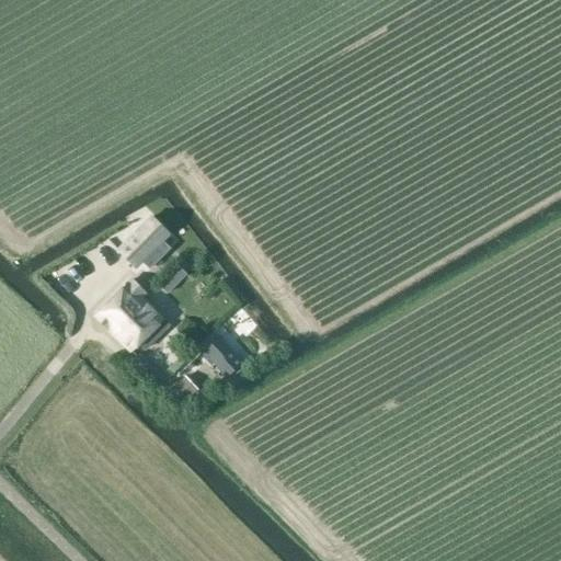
[(168,235),(150,218),(117,250),(135,267),(141,261),(149,268),(169,249),(161,241),(168,235)]
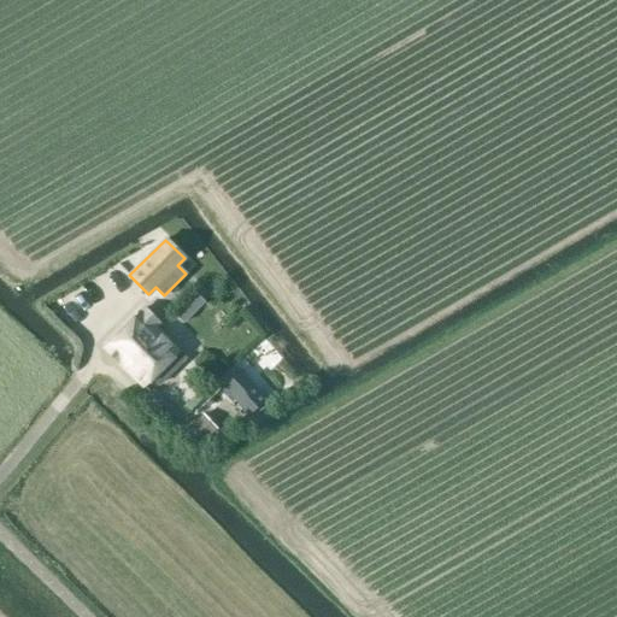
[(194,291),(174,311),(183,322),(204,301),(194,291)]
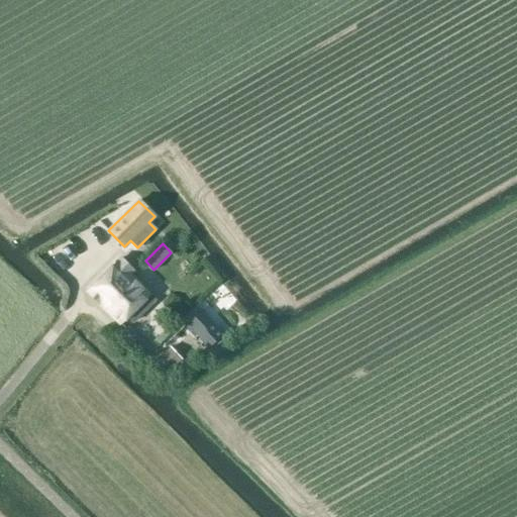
[(120,256),(94,284),(87,292),(120,323),(127,315),(134,321),(148,306),(142,300),(148,293),(130,275),(135,270),(120,256)]
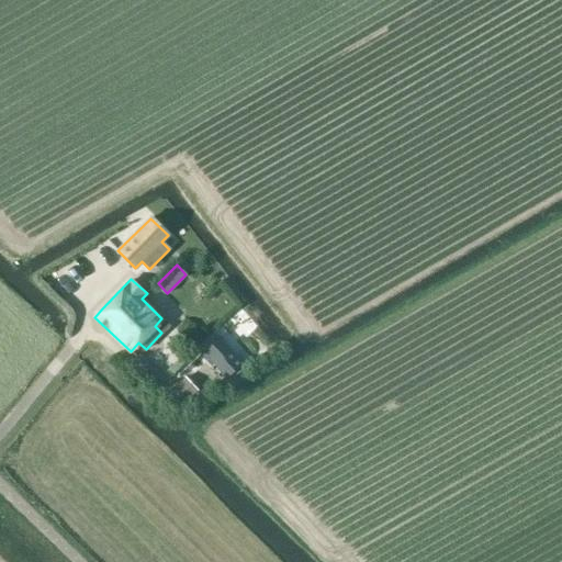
[(218,337),(199,357),(209,368),(212,364),(227,381),(232,377),(234,378),(248,367),(218,337)]
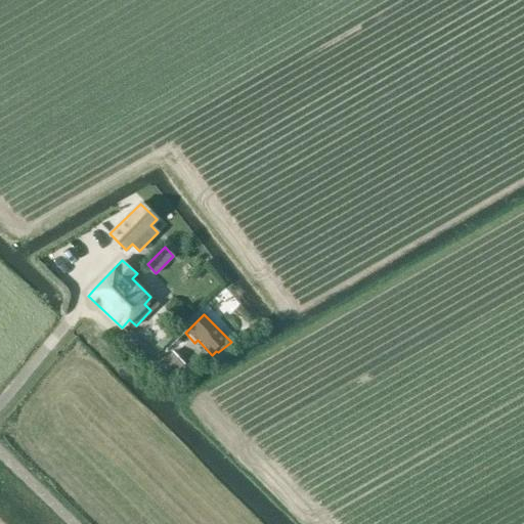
[(160,365),(154,370),(165,383),(169,379),(174,384),(189,369),(175,355),(162,368),(160,365)]
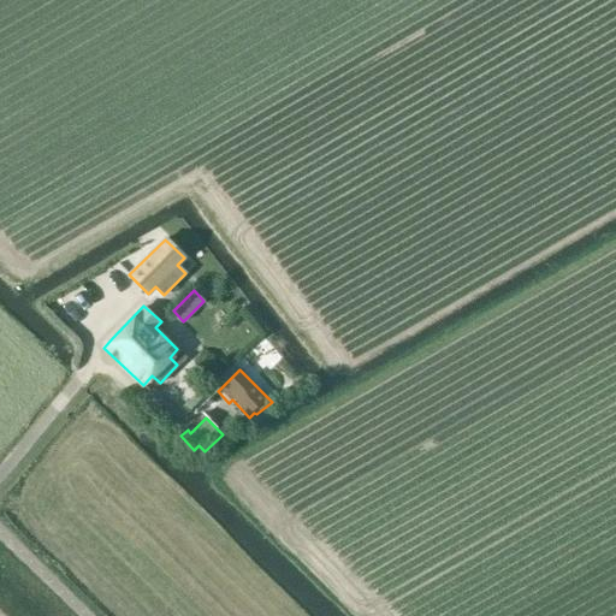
All buildings are outlined.
